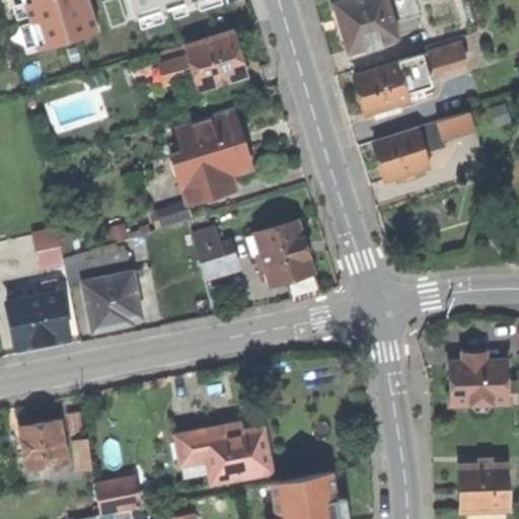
[(21,0),(38,50),(98,30),(88,0),(21,0)]
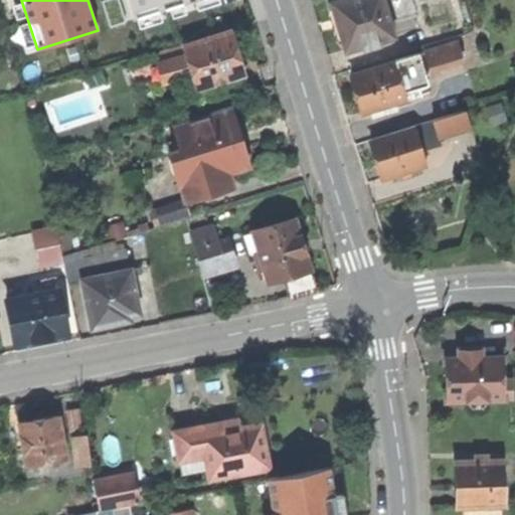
[(119,0),(106,0),(102,1),(111,27),(127,21),(119,0)]
